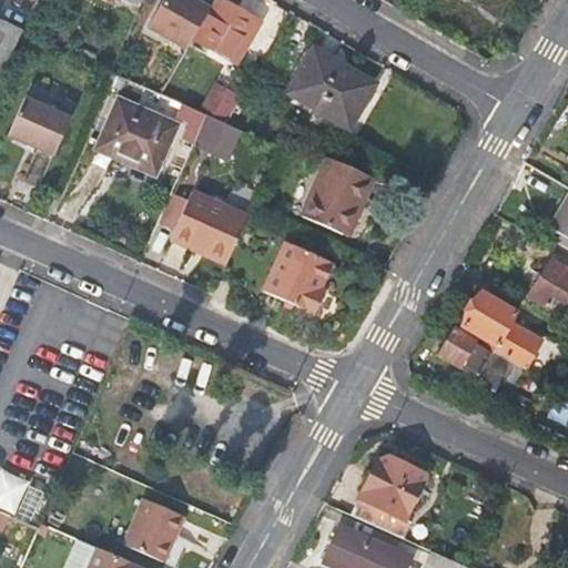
[(192,39),(213,3),(208,0),(192,0),(192,2),(188,0),(162,0),(148,27),(186,49),(192,39)]
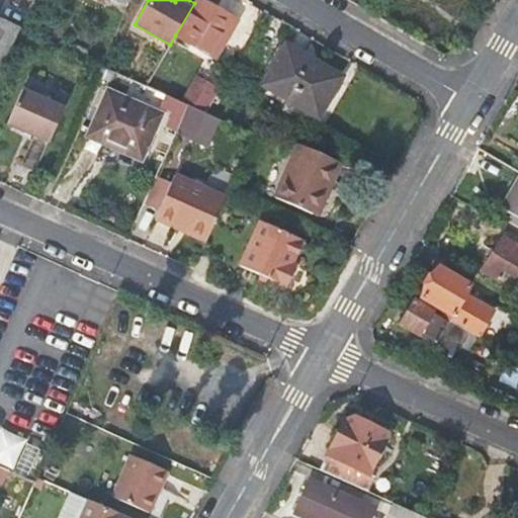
[(195,0),(194,3),(175,35),(206,54),(221,29),(229,33),(236,21),(199,0),(195,0)]
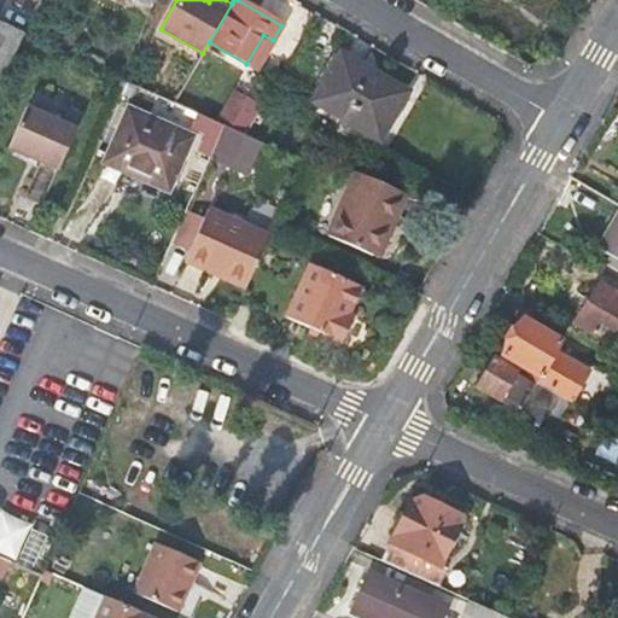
[(0,86),(24,33),(0,21),(0,86)]
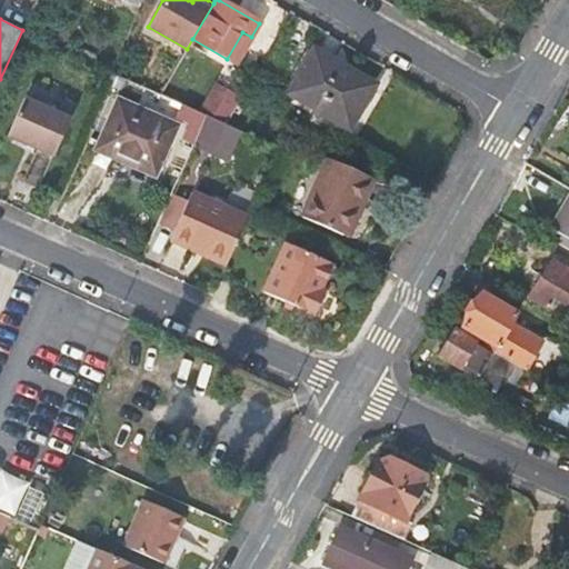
[(375,85),(312,49),(288,91),(349,127),(375,85)]
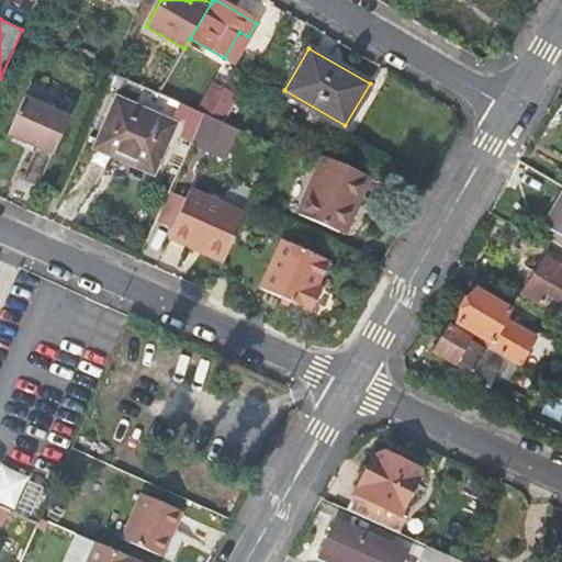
[(70,117),(25,97),(8,135),(53,156),(70,117)]
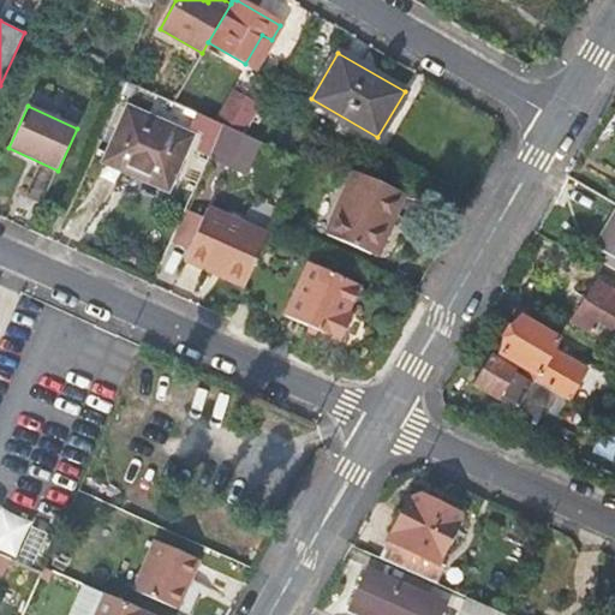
[(192,133),(129,107),(103,161),(168,187),(192,133)]
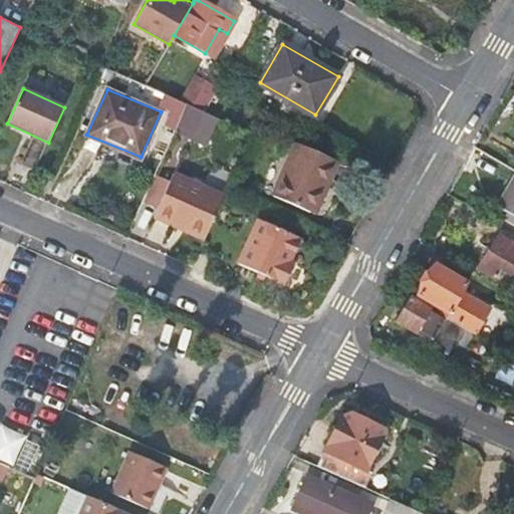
[(191,91),(185,103),(187,104),(202,110),(204,112),(212,100),(191,91)]
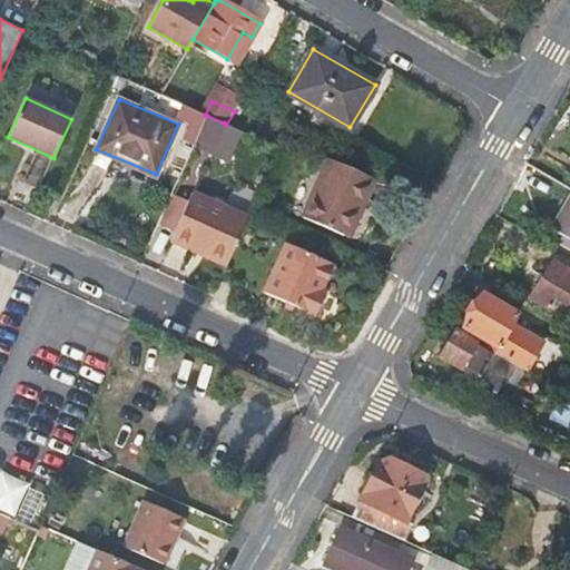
[(207,157),(224,123),(207,116),(192,150),(207,157)]
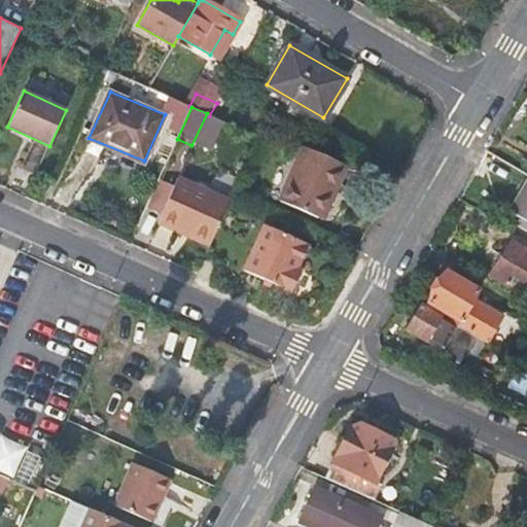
[(224,121),(209,115),(207,113),(191,145),(210,153),(224,121)]
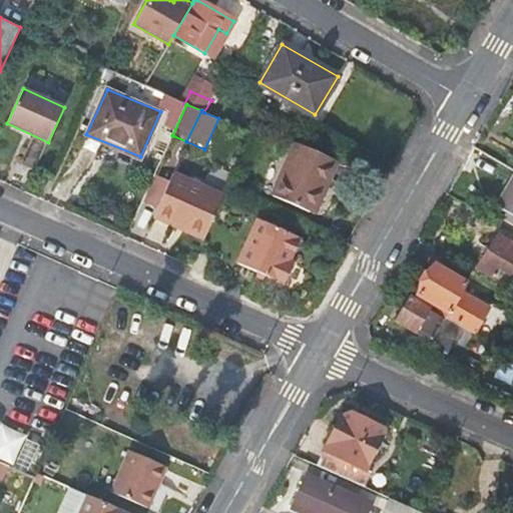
[(337,160),(295,141),(272,195),(308,210),(324,174),(331,176),(337,160)]
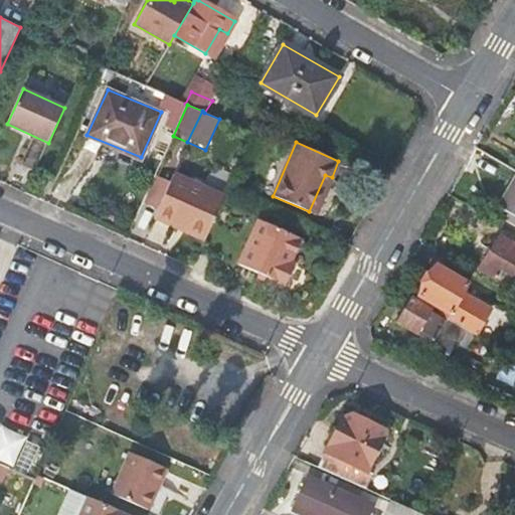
[(143,203),(157,209),(170,179),(156,174),(143,203)]
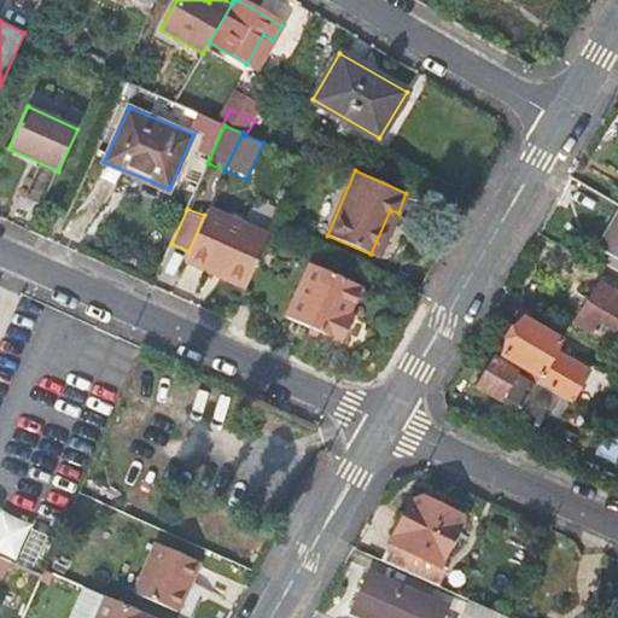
[(209,262),(250,281),(270,235),(208,209),(204,215),(188,251),(184,260),(205,269),(209,262)]
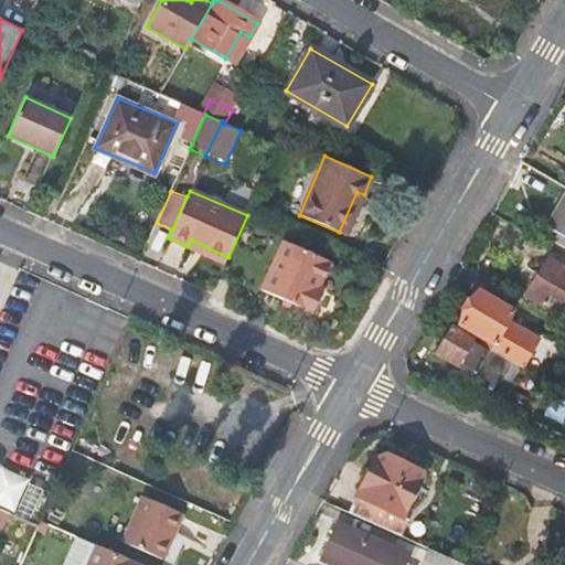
[(564,235),(564,196),(548,225),(564,235)]
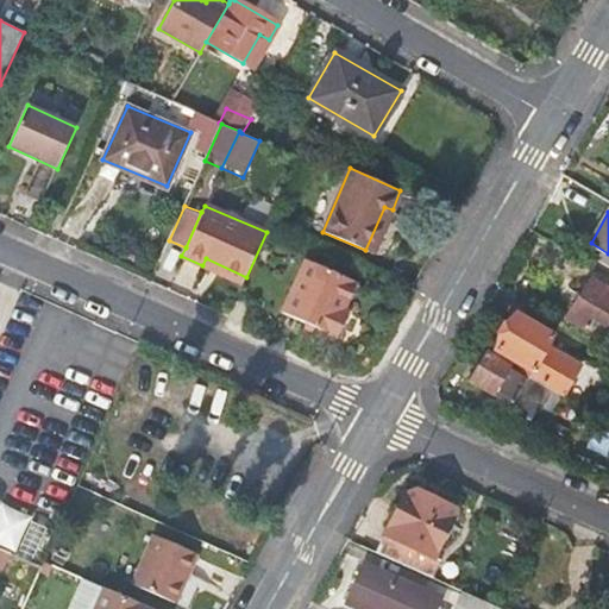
[(246,277),(206,258),(202,265),(244,282),(246,277)]
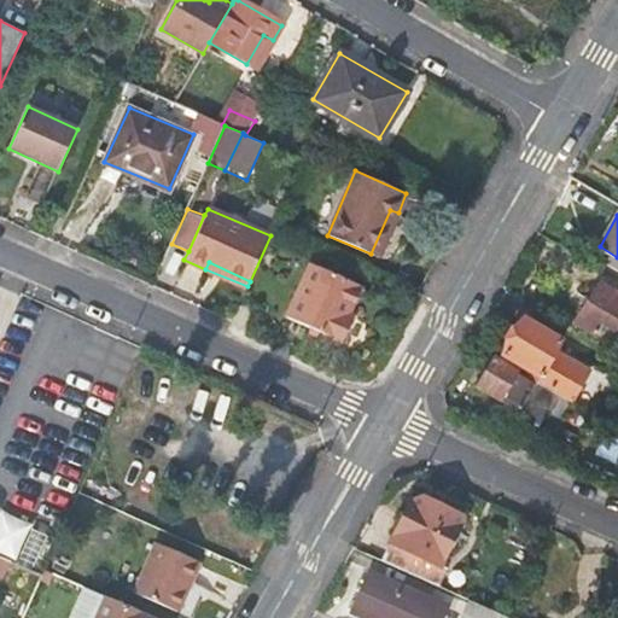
[(361,286),(312,263),(287,319),(337,342),(361,286)]
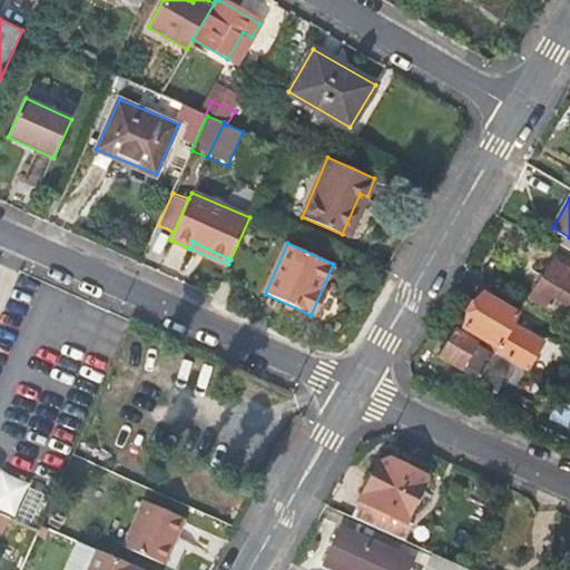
[(530,296),(548,306),(557,293),(569,301),(569,267),(553,258),(530,296)]
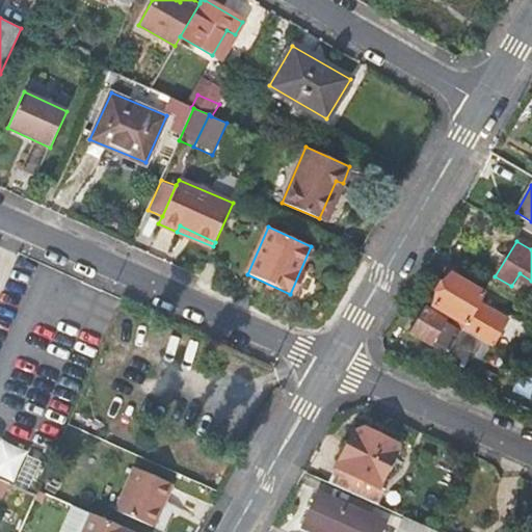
[(433,303),(463,323),(483,291),(452,272),(433,303)]
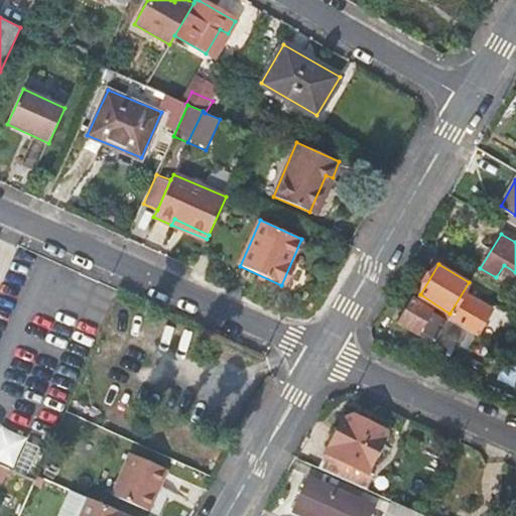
[(449,338),(458,323),(414,296),(399,323),(433,342),(440,332),(449,338)]
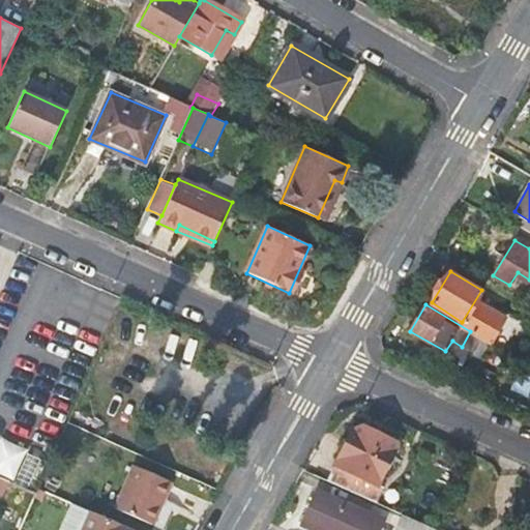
[(480,357),(490,343),(470,331),(462,347),(480,357)]
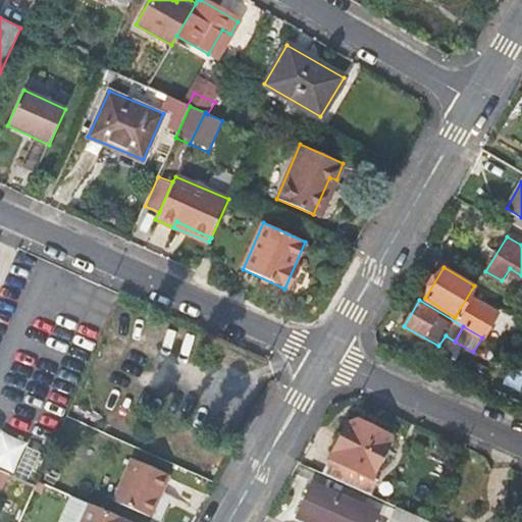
[(347,422),(324,474),(371,494),(376,482),(373,480),(394,434),(359,418),(347,422)]
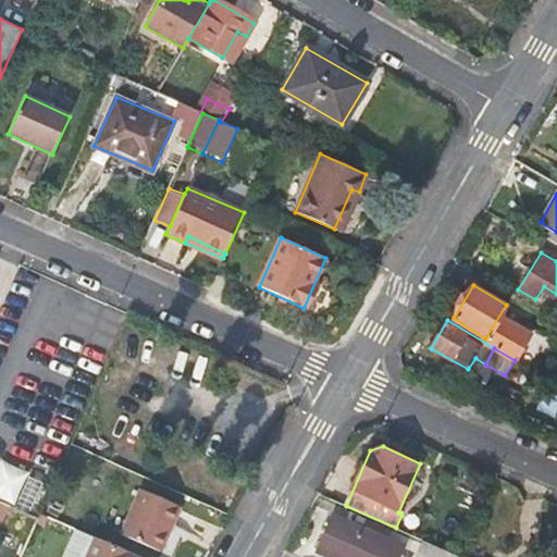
[(48,485),(28,477),(15,506),(35,515),(48,485)]
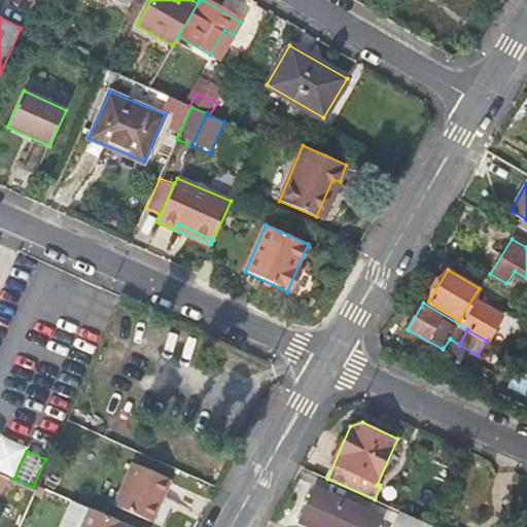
[(172,478),(133,460),(113,504),(153,521),(172,478)]
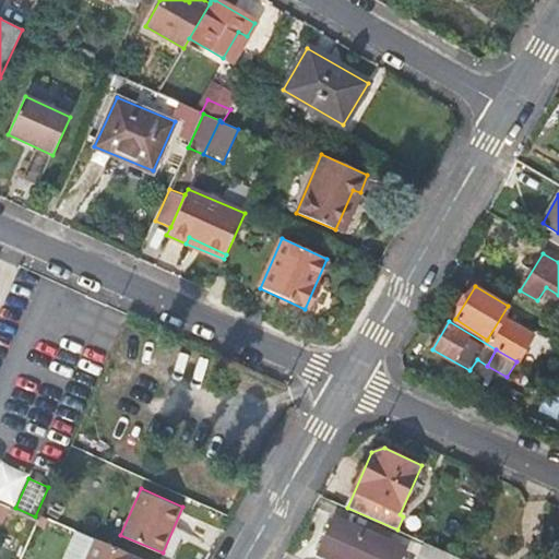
[(403,558),(408,546),(335,513),(319,551),(335,558),(403,558)]
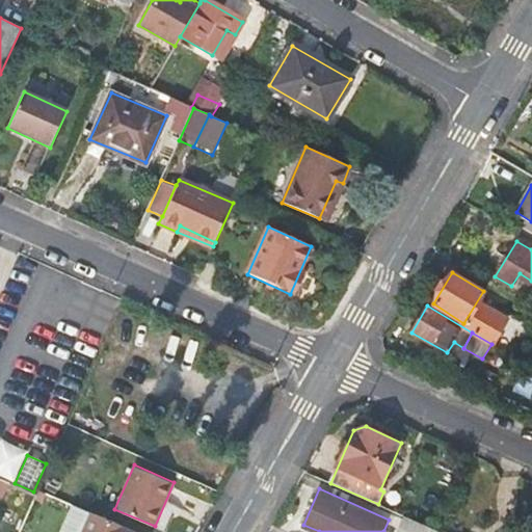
[(135,531),(98,515),(40,489),(36,495),(19,531),(135,531)]
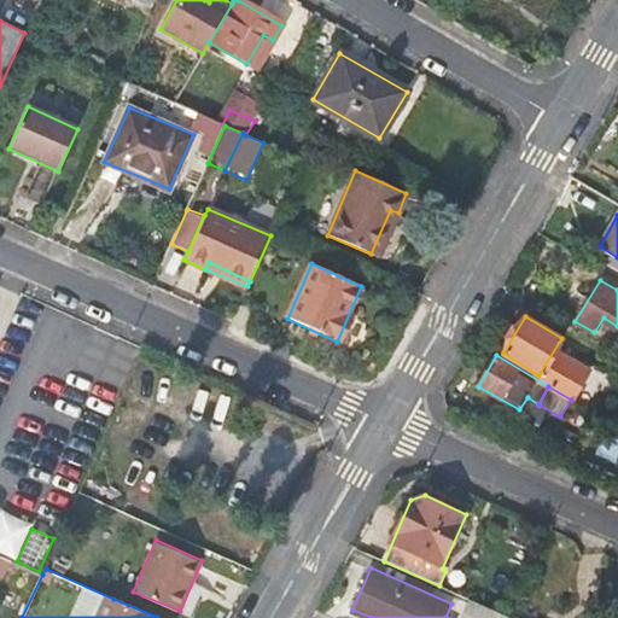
[(461,617),(462,617),(511,617),(512,617),(471,599),(461,617)]
